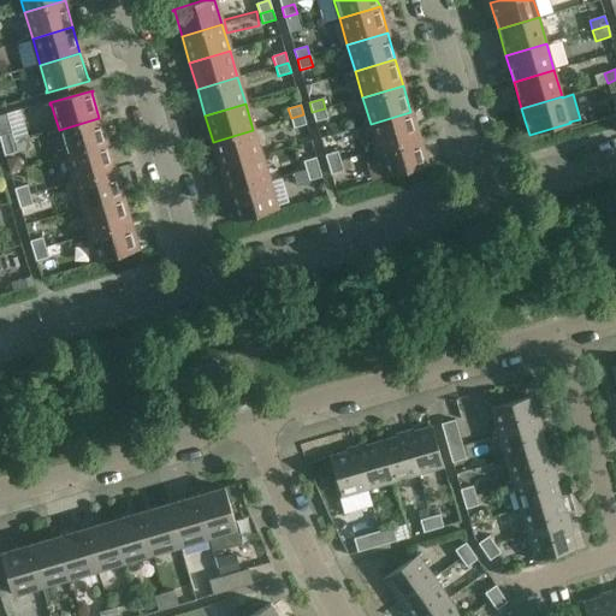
[(327,118),(325,108),(312,112),(315,122),(327,118)]
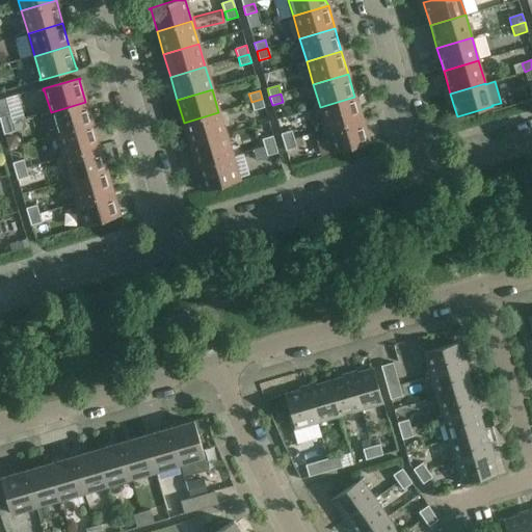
[(320,107),(326,130),(362,120),(354,97),(320,107)]
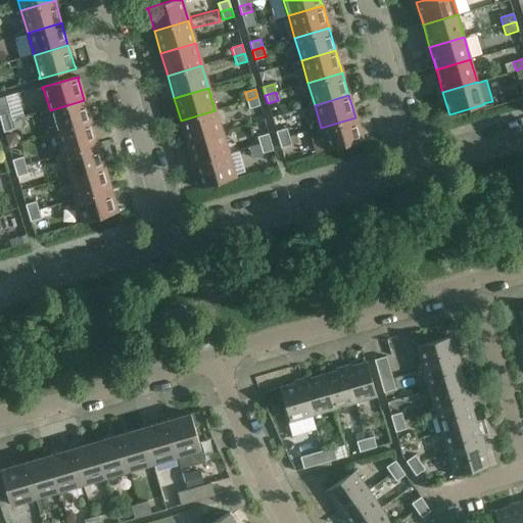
[(0,97),(0,114),(10,112),(5,96),(0,97)]
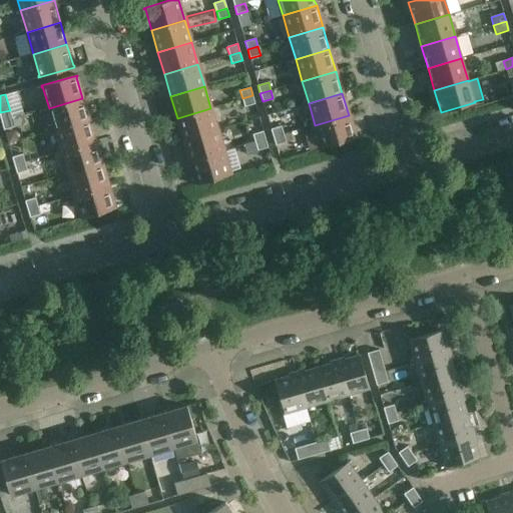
[(255,104),(252,95),(242,98),(244,107),(255,104)]
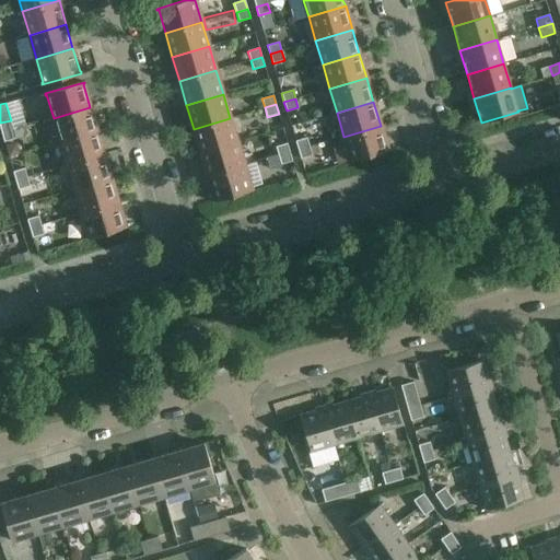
[(54,118),(60,141),(97,131),(90,107),(54,118)]
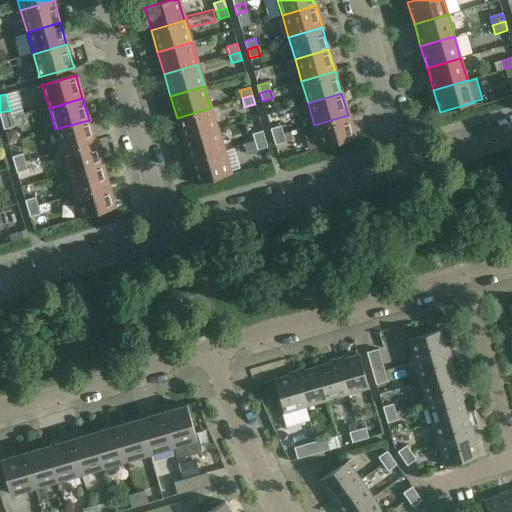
[(12,118),(22,115),(20,107),(10,110),(0,112),(0,116),(1,121),(12,118)]
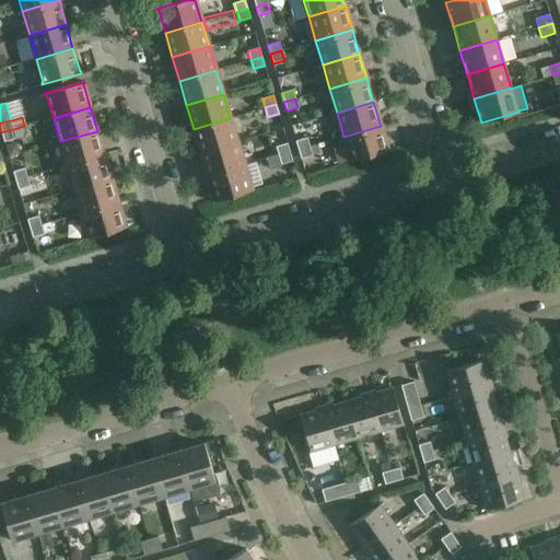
[(200,152),(237,142),(230,118),(194,129),(200,152)]
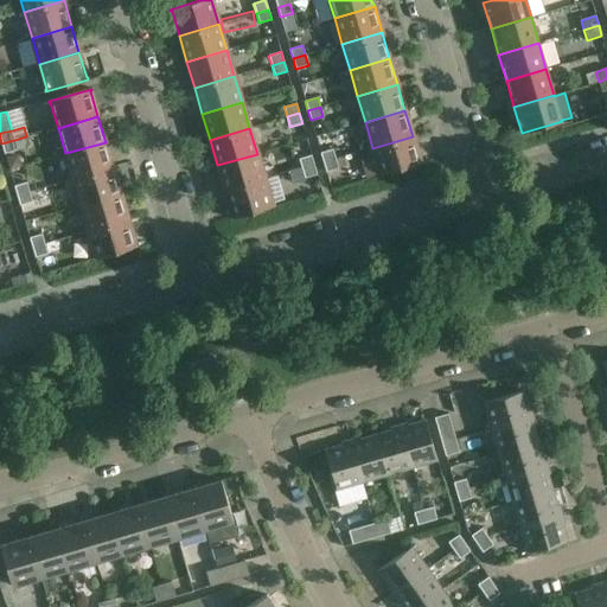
[(378,173),(379,176),(422,163),(421,161),(420,161),(413,136),(372,148),(379,173),(378,173)]
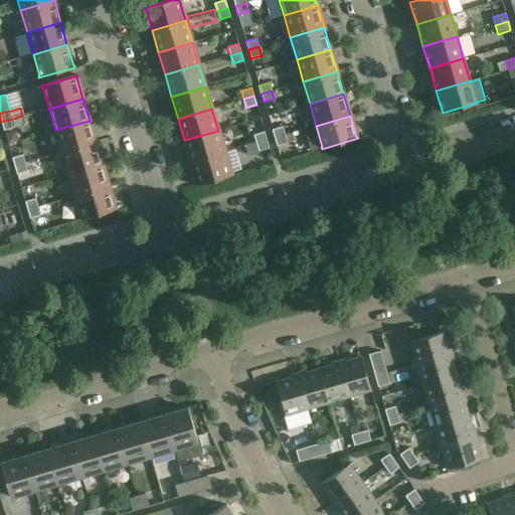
[(12,119),(1,122),(4,130),(14,127),(12,119)]
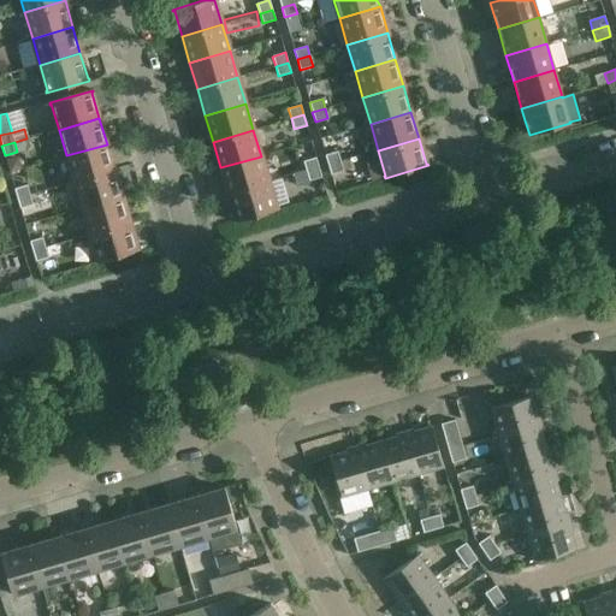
[(107,144),(66,155),(73,182),(114,171),(107,144)]
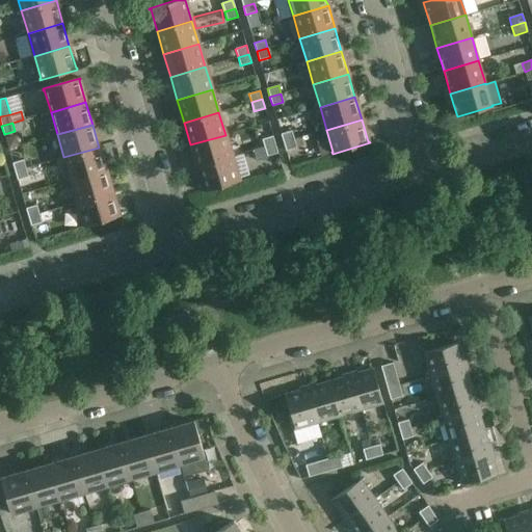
[(281,134),(283,142),(294,139),(291,130),(281,134)]
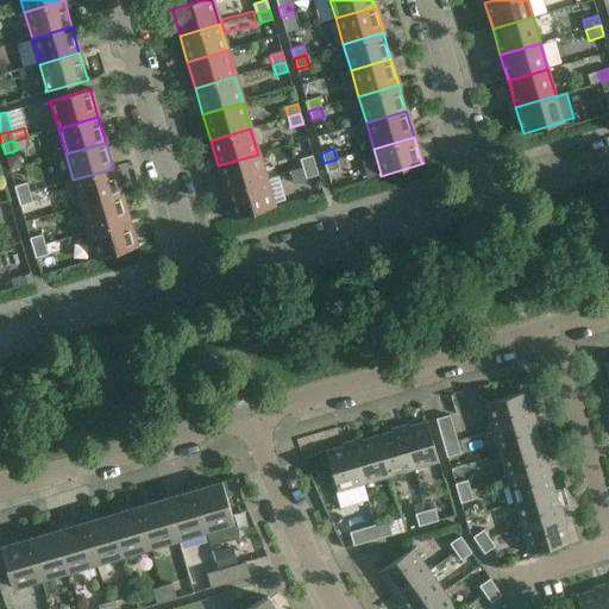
[(218,165),(226,192),(265,180),(258,155),(218,165)]
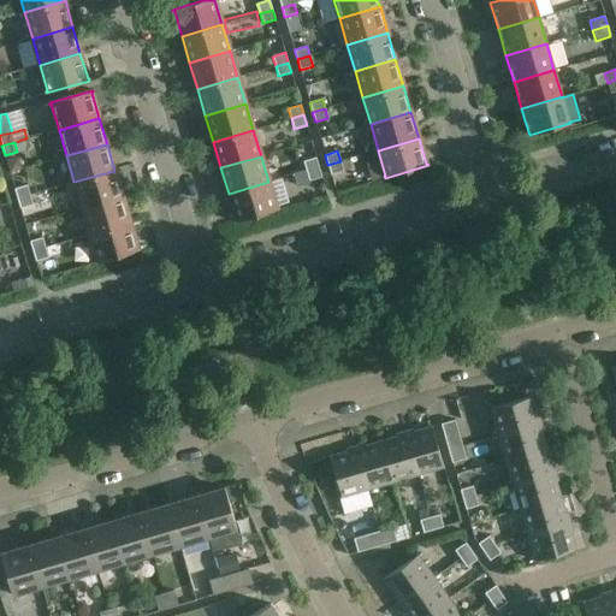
[(303,161),(306,171),(319,167),(317,158),(303,161)]
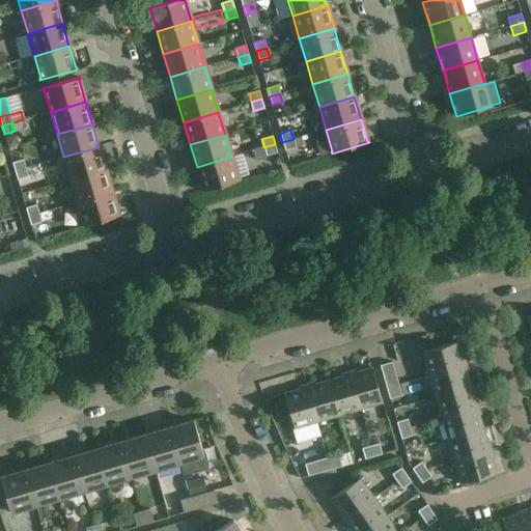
[(296,147),(294,139),(282,142),(285,150),(296,147)]
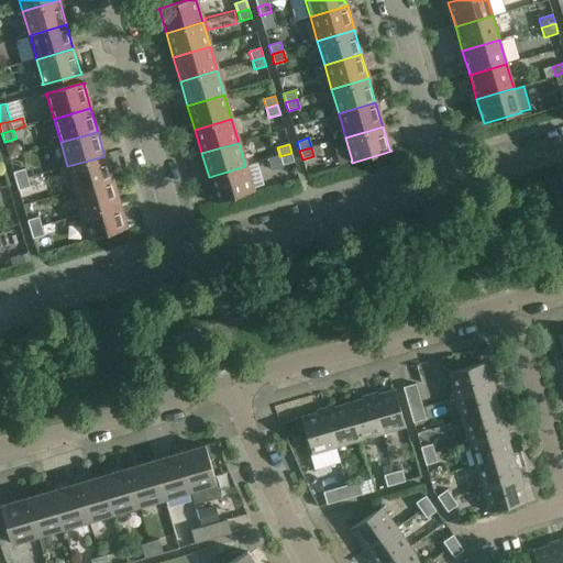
[(294,162),(291,153),(279,156),(283,165),(294,162)]
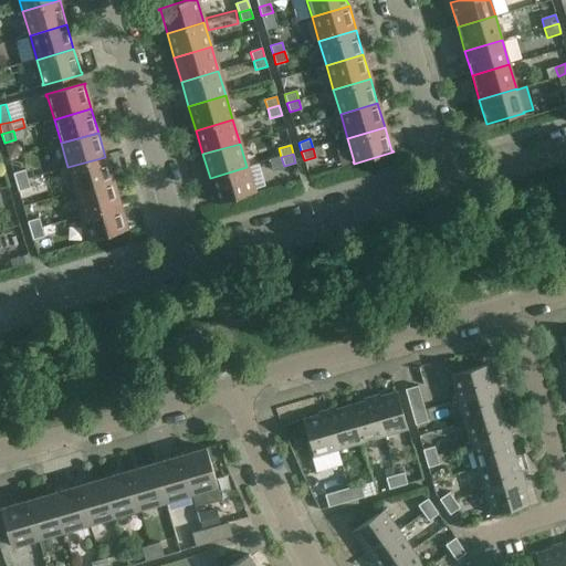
[(67,167),(75,191),(112,180),(105,157),(67,167)]
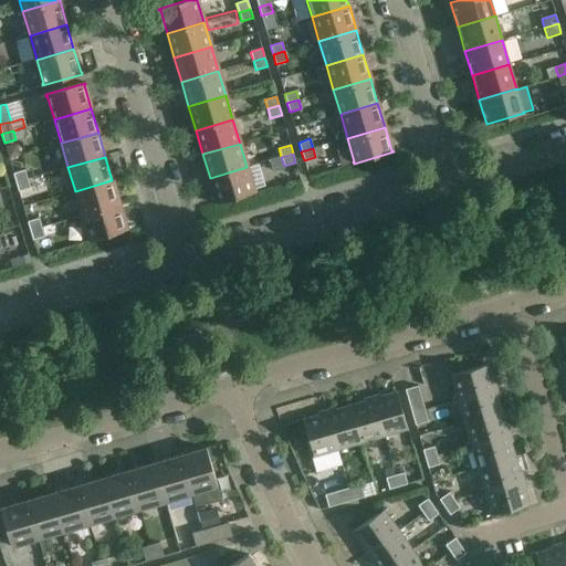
[(216,202),(216,203),(255,192),(255,190),(253,191),(247,167),(210,178),(217,201),(216,202)]
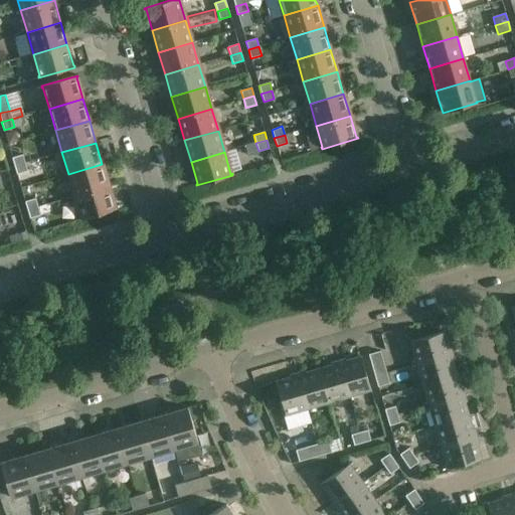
[(12,158),(14,166),(25,163),(22,155),(12,158)]
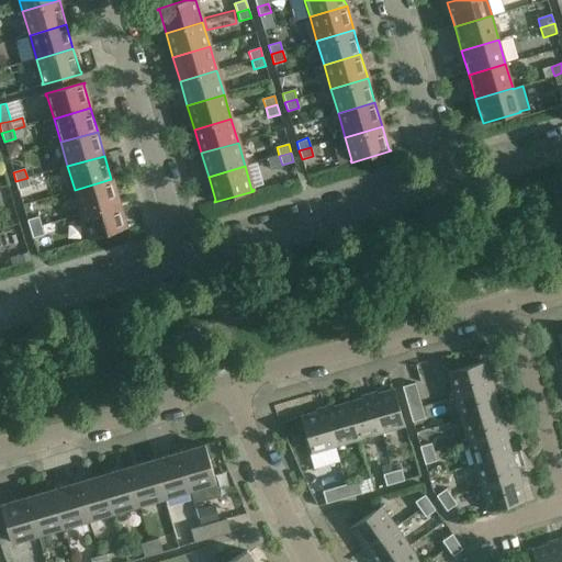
[(27,178),(15,181),(19,190),(30,187),(27,178)]
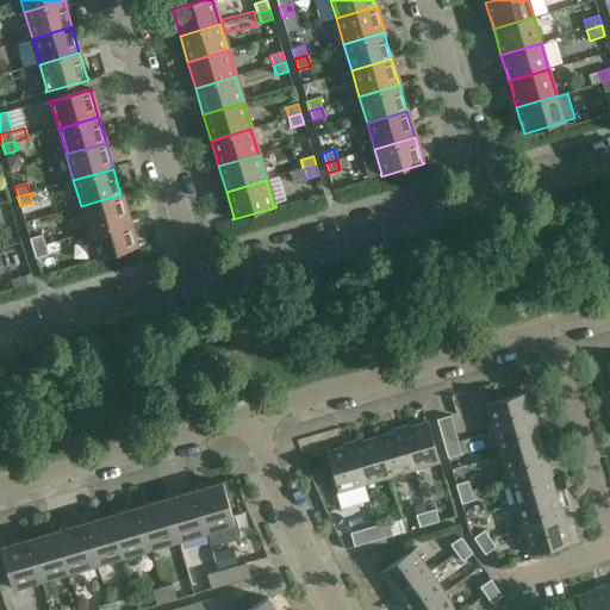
[(81,206),(88,232),(129,221),(120,194),(81,206)]
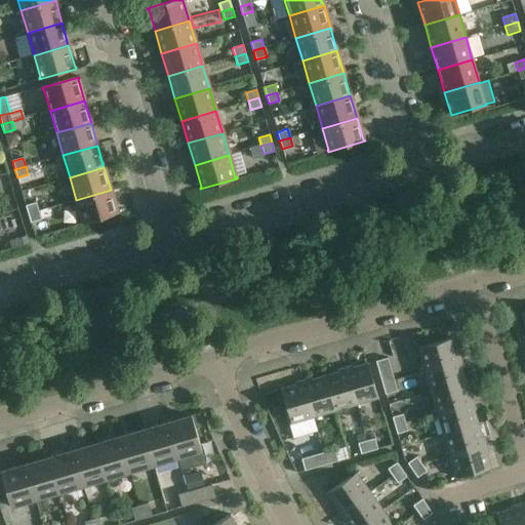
[(111,190),(76,200),(83,221),(81,223),(82,224),(119,213),(118,211),(117,211),(111,190)]
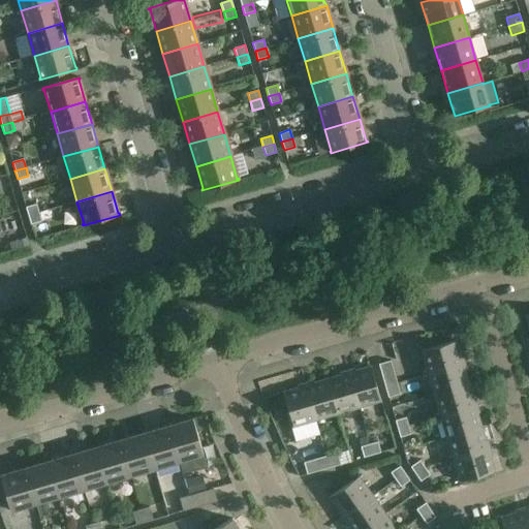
[(36,204),(26,207),(28,216),(39,213),(36,204)]
